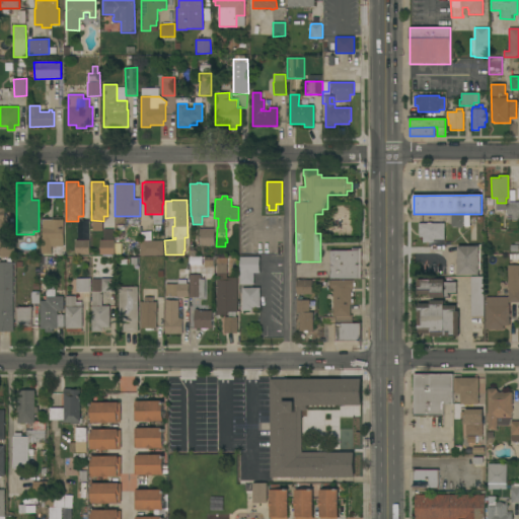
[(518,202),(518,219),(512,219),(512,215),(506,214),(507,208),(509,208),(509,202),(518,202)]
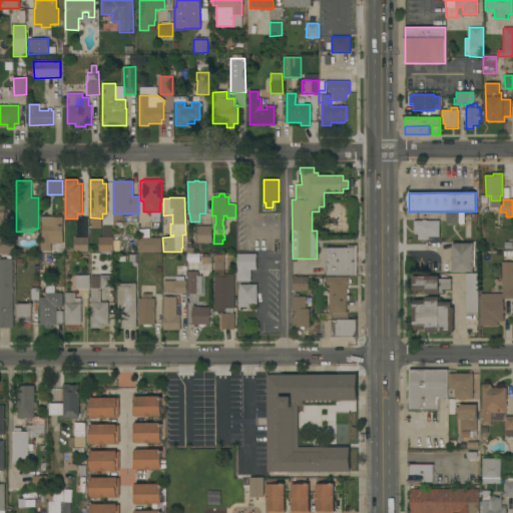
[(463,211),(464,223),(457,223),(457,225),(450,225),(450,223),(446,223),(446,211),(463,211)]
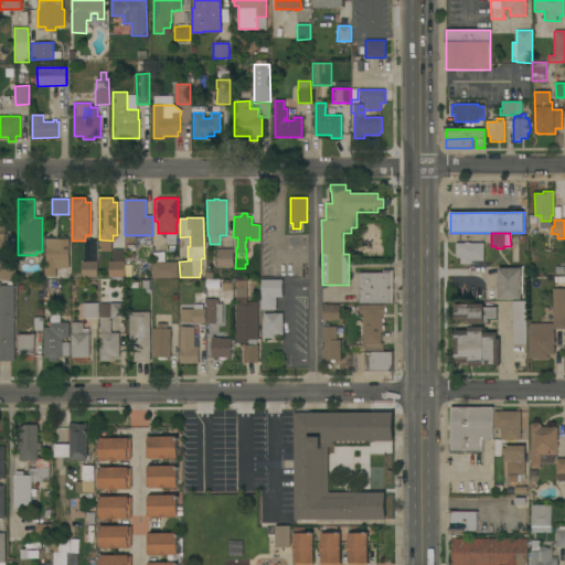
[(488,235),(488,244),(483,244),(483,260),(471,262),(471,264),(460,264),(460,258),(457,258),(457,254),(456,254),(456,243),(470,243),(470,242),(473,242),(473,235),(488,235)]
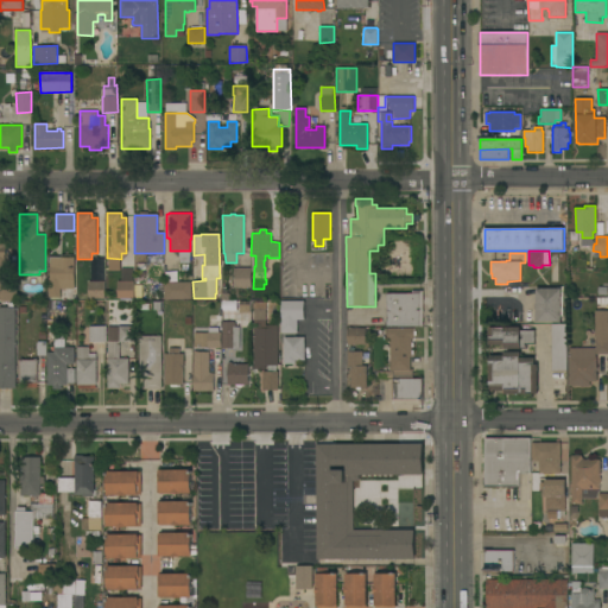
[(61,257),(61,254),(74,254),(74,289),(61,289),(61,297),(49,297),(49,291),(48,291),(48,278),(49,278),(50,257),(61,257)]
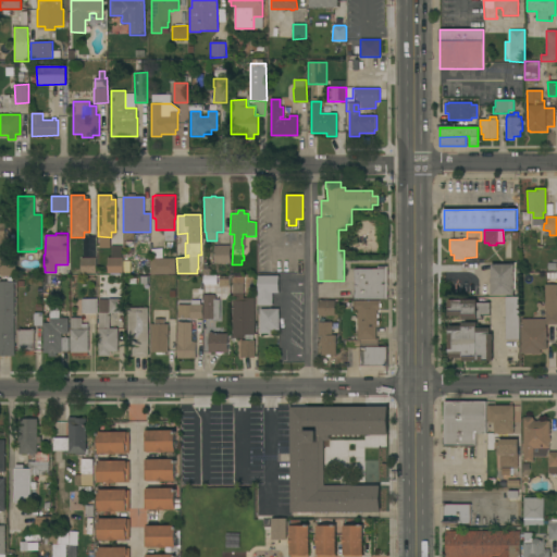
[(0,275),(0,249),(9,249),(9,239),(16,239),(16,275),(0,275)]
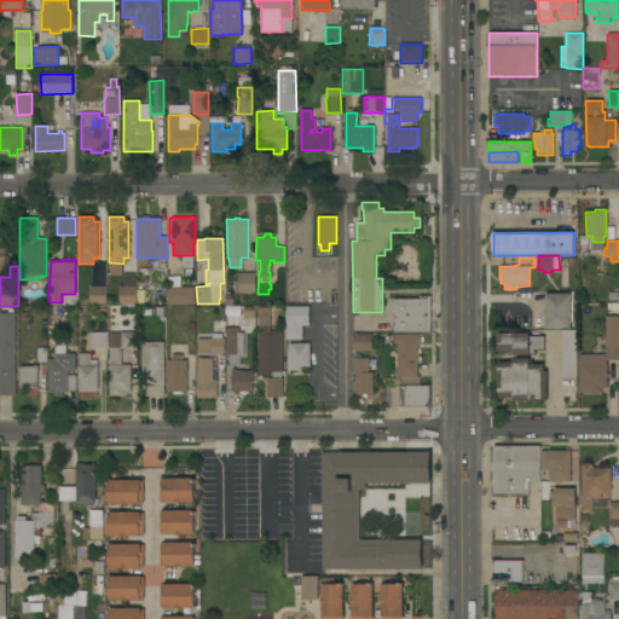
[(255,272),(256,293),(238,293),(238,273),(255,272)]
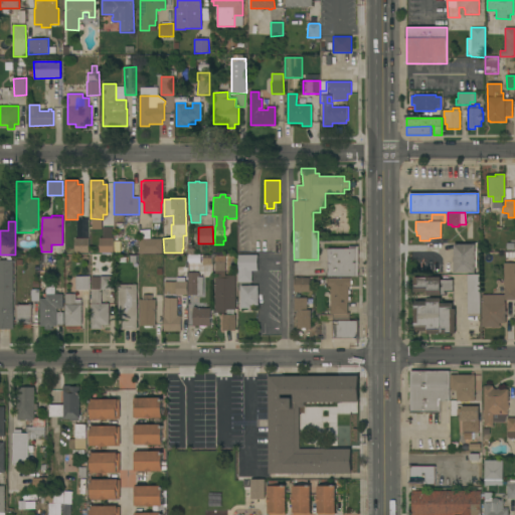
[(100,252),(100,238),(113,237),(113,252),(100,252)]
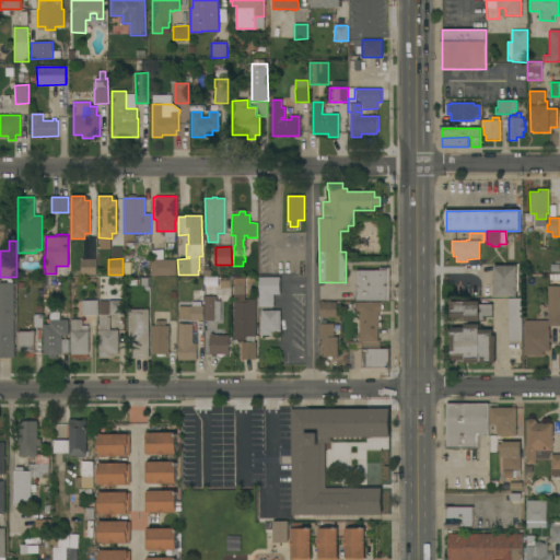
[(81,259),(95,259),(96,276),(81,276),(81,259)]
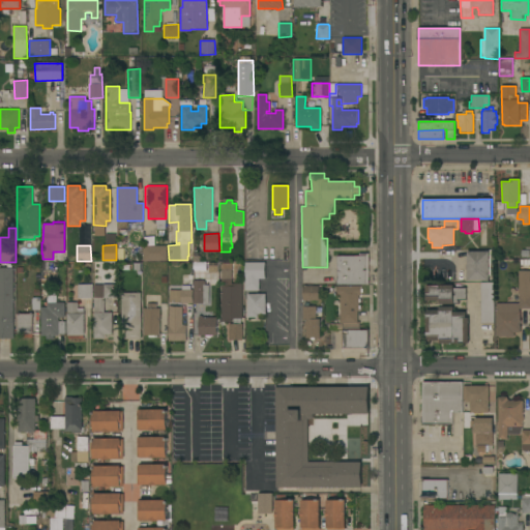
[(143,261),(143,246),(167,245),(167,261),(143,261)]
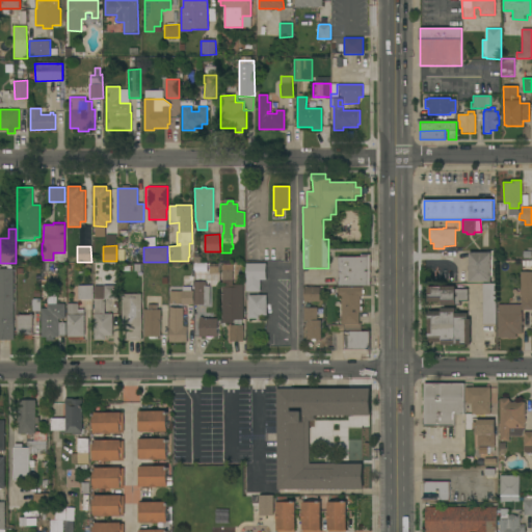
[(470,253),(491,253),(491,257),(493,257),(493,277),(490,277),(490,283),(469,283),(470,253)]
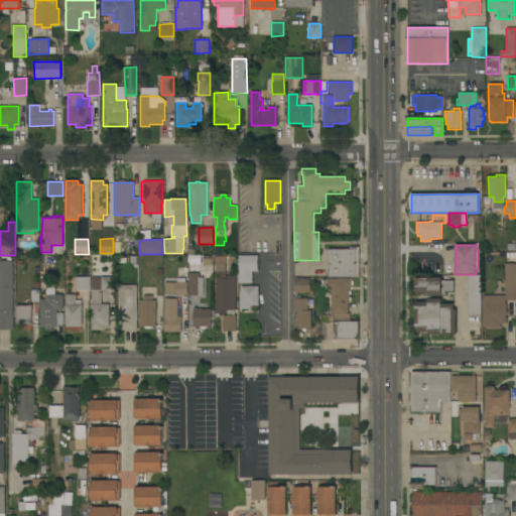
[(359,277),(329,277),(329,249),(349,249),(349,247),(359,247),(359,277)]
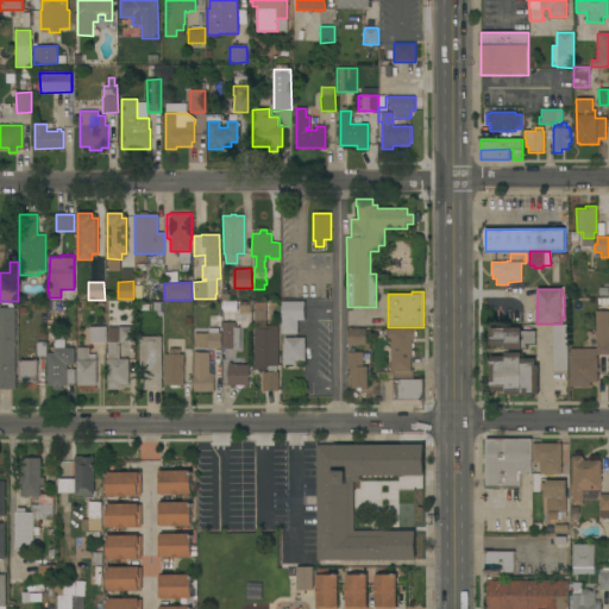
[(305,301),(305,320),(297,320),(297,334),(282,334),(282,301),(305,301)]
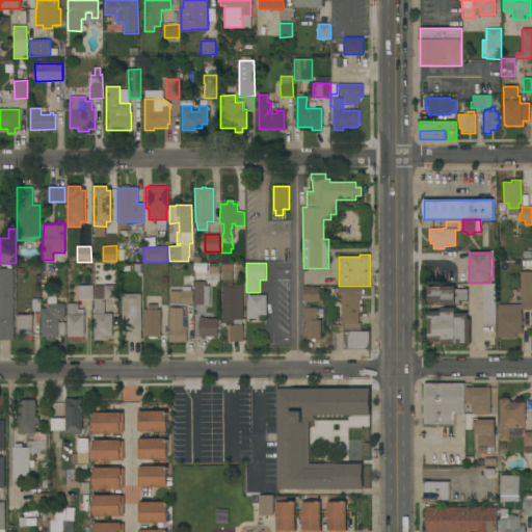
[(210,273),(210,264),(218,264),(218,273),(210,273)]
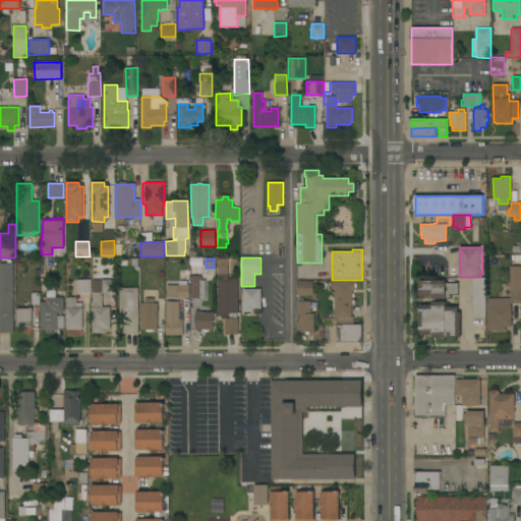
[(218,258),(228,258),(228,279),(238,279),(238,313),(228,313),(227,316),(218,316),(218,258)]
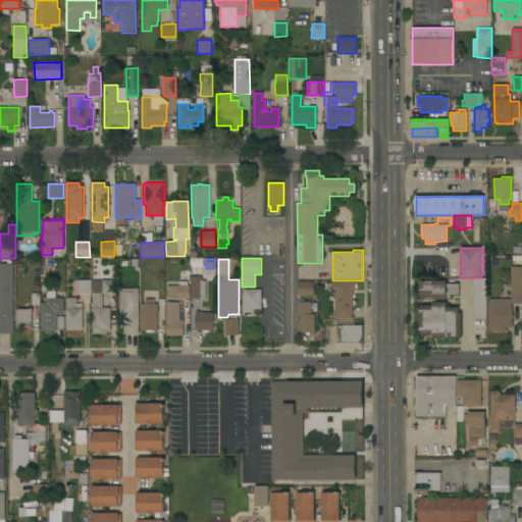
[(0,264),(13,264),(13,333),(0,333),(0,264)]
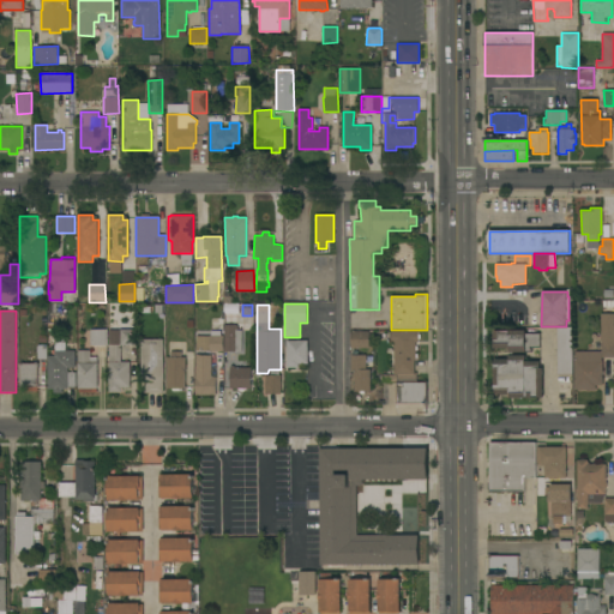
[(575,351),(601,351),(601,313),(613,313),(613,357),(602,357),(602,385),(596,385),(596,390),(575,390),(575,351)]
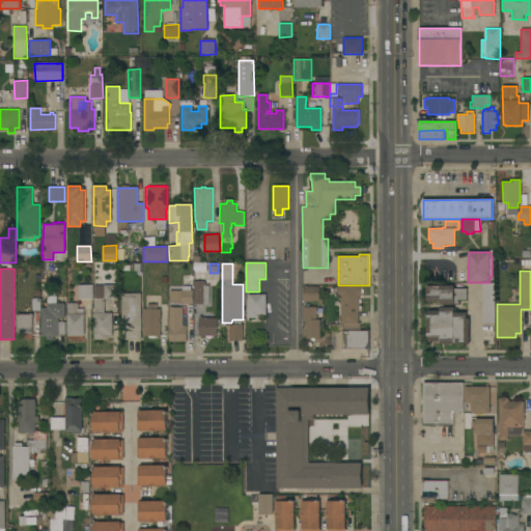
[(194,281),(205,281),(205,285),(208,285),(208,305),(194,304),(194,281)]
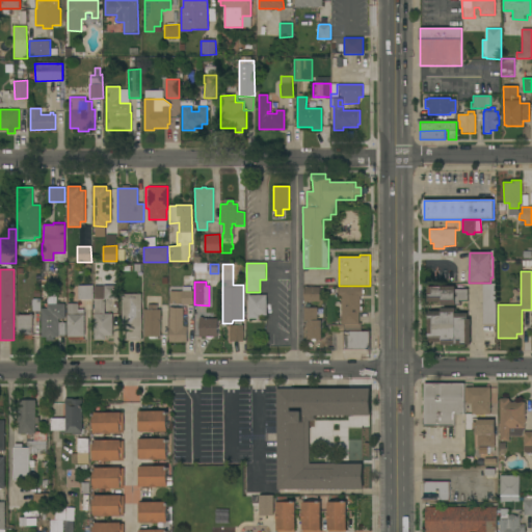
[(496,324),(483,324),(482,284),(496,284),(496,324)]
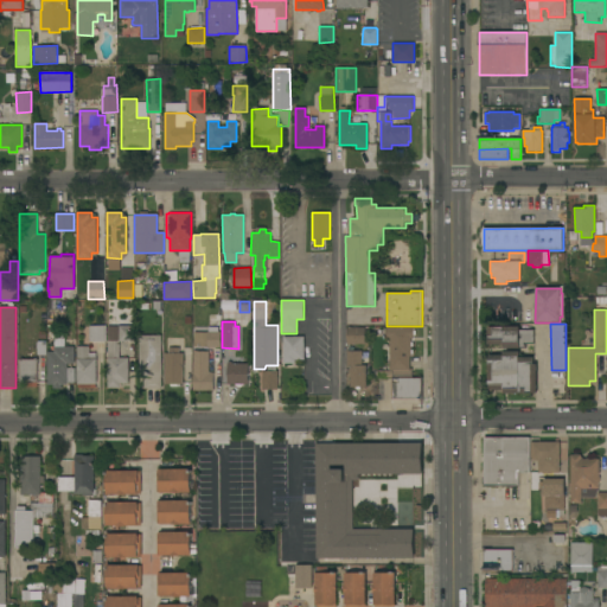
[(106,343),(103,343),(103,344),(91,344),(91,342),(89,342),(89,325),(106,326),(106,343)]
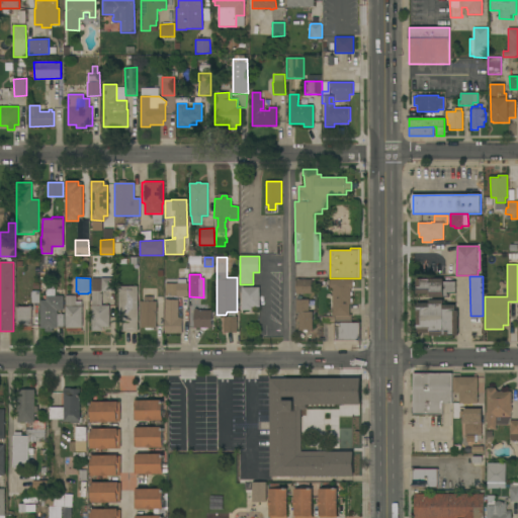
[(92,290),(101,290),(101,278),(113,278),(113,291),(102,291),(102,306),(109,306),(109,327),(102,327),(102,332),(92,331),(92,290)]
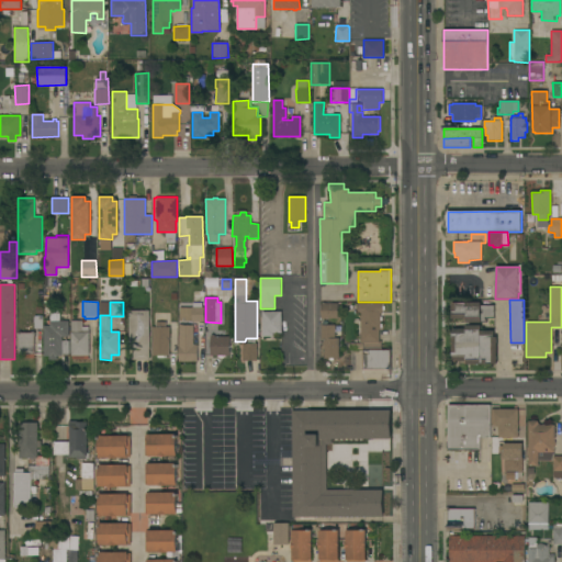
[(452,303),(481,302),(481,306),(494,305),(494,318),(486,318),(486,323),(467,323),(465,318),(452,319),(452,303)]
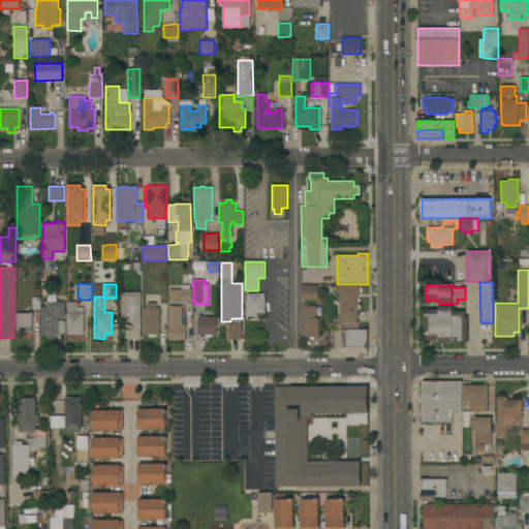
[(168,289),(181,289),(181,285),(190,285),(190,288),(192,289),(192,300),(192,303),(181,303),(168,303),(168,289)]
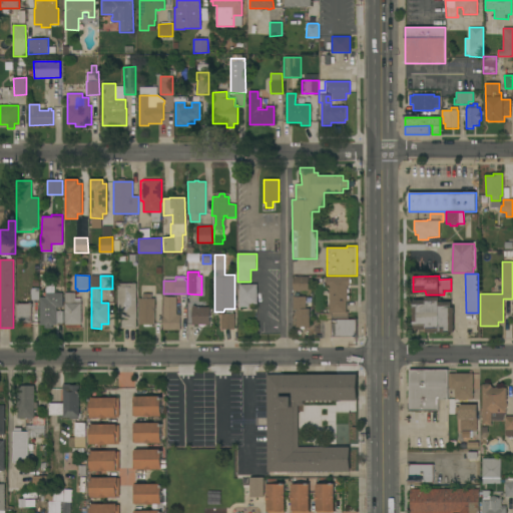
[(294,291),(294,277),(310,277),(309,291),(294,291)]
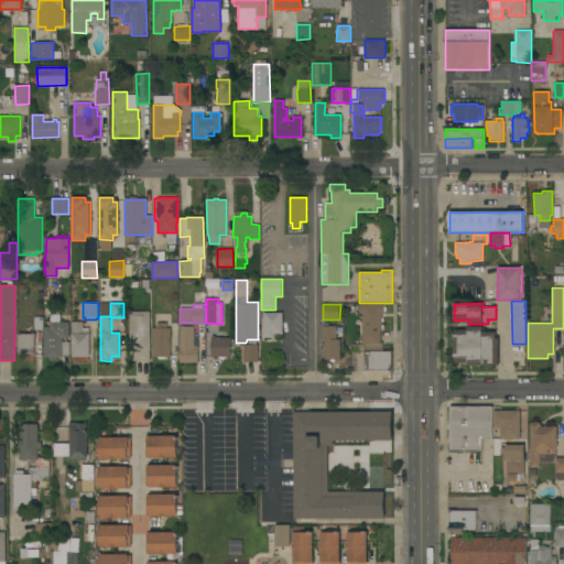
[(365,344),(361,344),(361,314),(359,314),(359,304),(384,304),(384,314),(382,314),(382,331),(380,331),(380,343),(382,343),(382,351),(392,351),(392,370),(365,370),(365,344)]
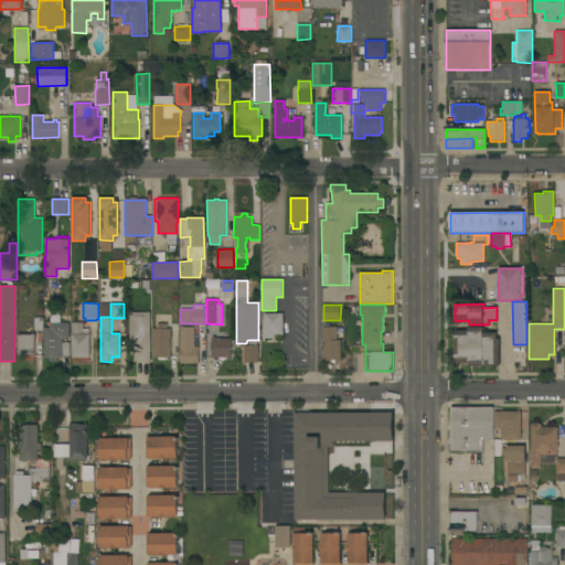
[(150,362),(134,362),(134,348),(129,348),(129,312),(150,312),(150,362)]
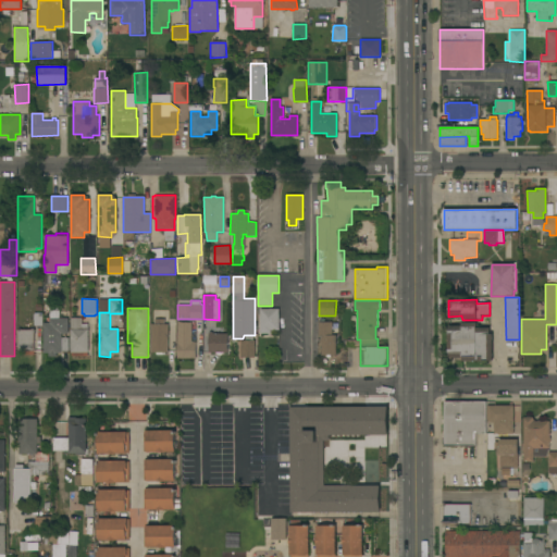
[(260,309),(279,309),(280,330),(271,330),(271,333),(260,334),(260,309)]
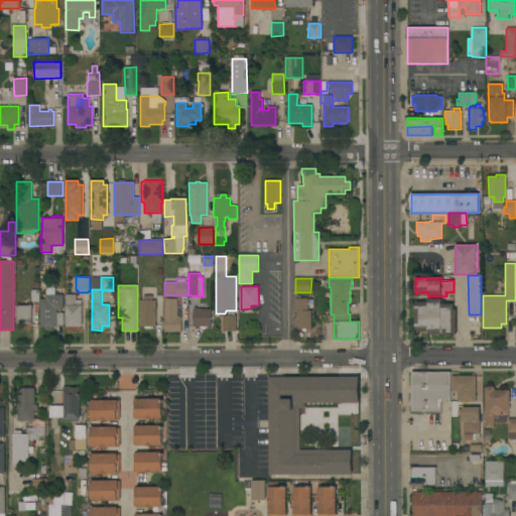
[(40,299),(45,299),(45,287),(55,287),(55,294),(62,294),(63,309),(59,309),(59,313),(63,313),(63,326),(56,326),(56,328),(52,328),(52,331),(45,331),(45,328),(40,328),(40,299)]
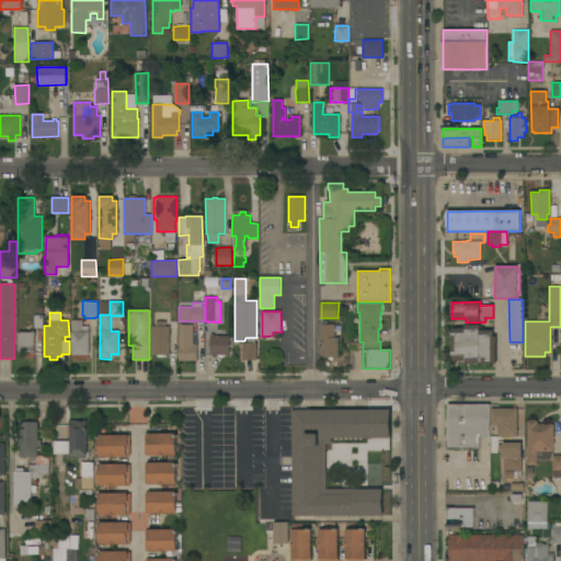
[(72,358),(72,355),(71,355),(70,320),(82,320),(82,327),(88,327),(89,358),(72,358)]
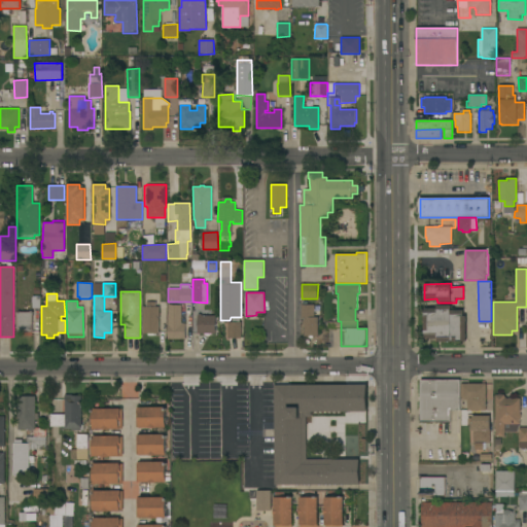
[(159,334),(154,334),(154,336),(147,336),(147,334),(142,334),(143,307),(146,307),(146,302),(156,302),(155,307),(160,307),(159,334)]
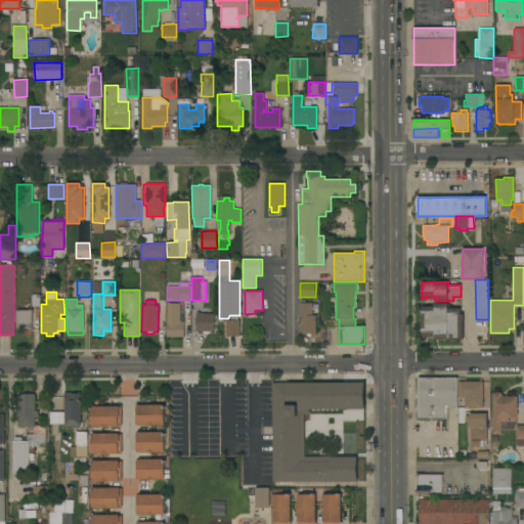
[(167,338),(167,303),(180,303),(180,321),(185,321),(185,338),(167,338)]
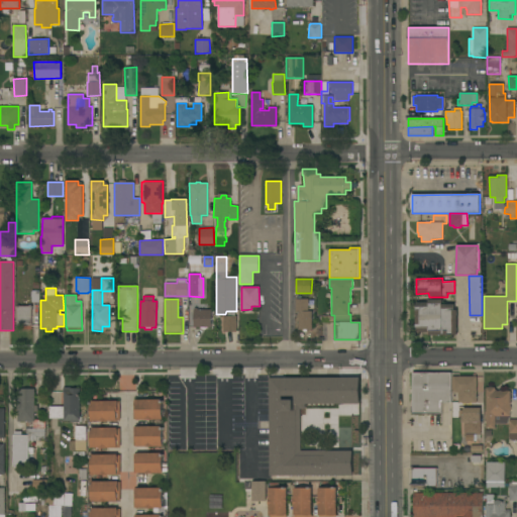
[(296,299),(308,299),(308,311),(312,311),(312,329),(298,329),(298,318),(297,318),(297,315),(298,315),(298,312),(295,312),(296,299)]
